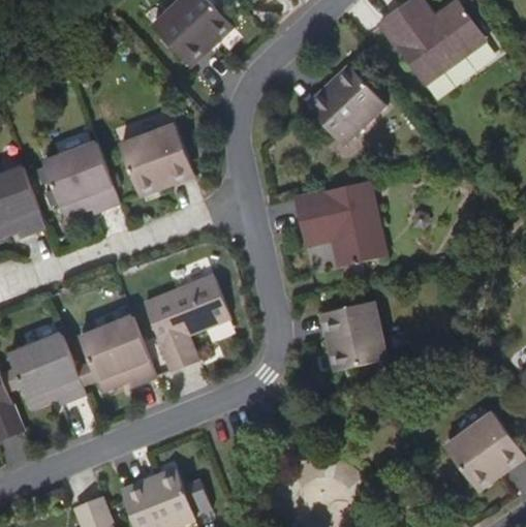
[(216,45),(233,30),(205,0),(185,0),(155,29),(185,62),(210,39),(216,45)]
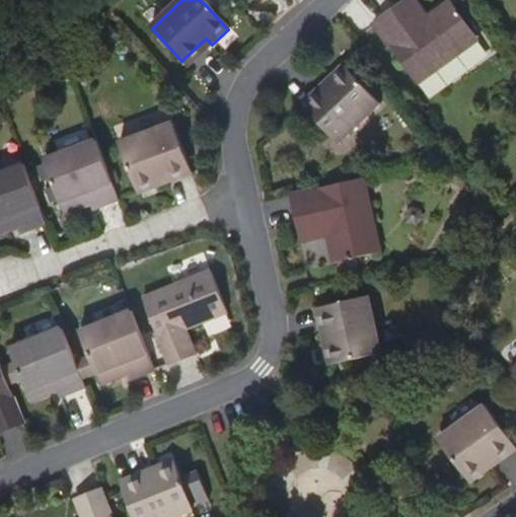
[(425,17),(412,0),(403,0),(392,8),(408,29),(425,17)]
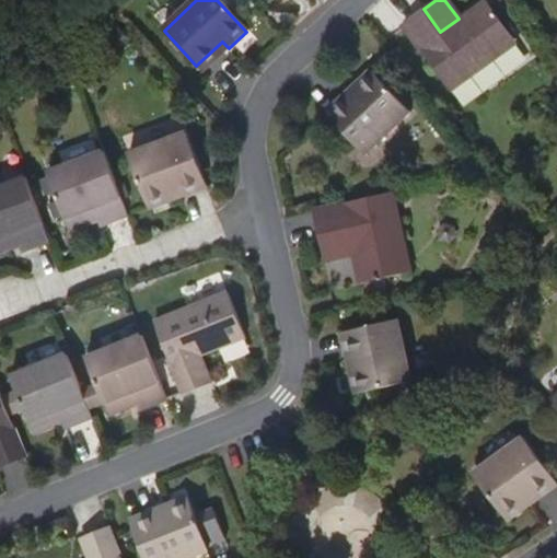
[(448,90),(512,43),(482,2),(459,19),(440,32),(424,9),(401,25),(448,90)]
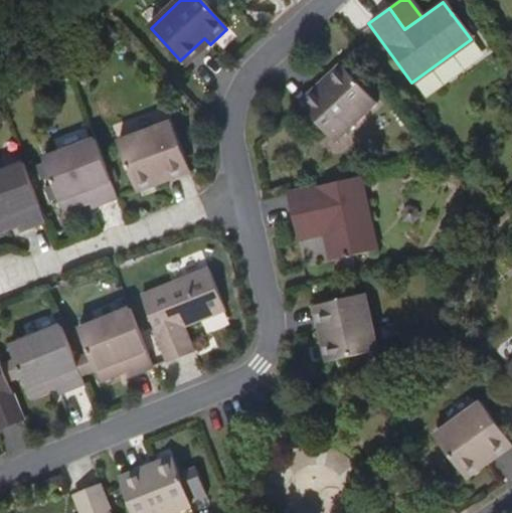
[(186,66),(210,44),(204,38),(180,60),(186,66)]
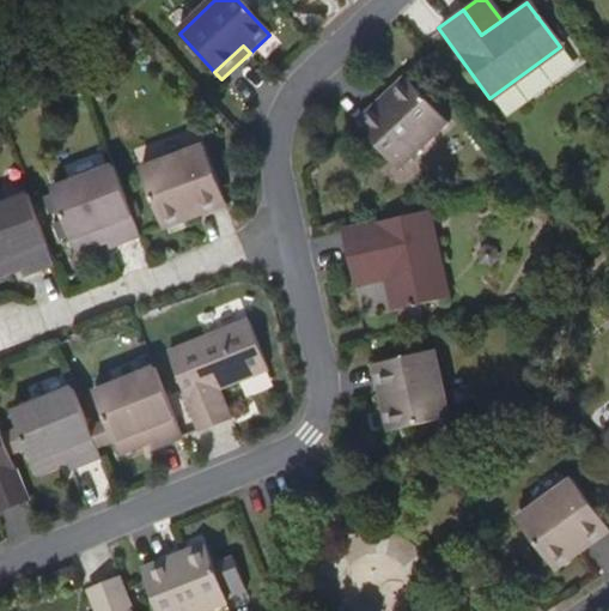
[(395,168),(445,122),(403,77),(384,94),(391,102),(360,129),(395,168)]
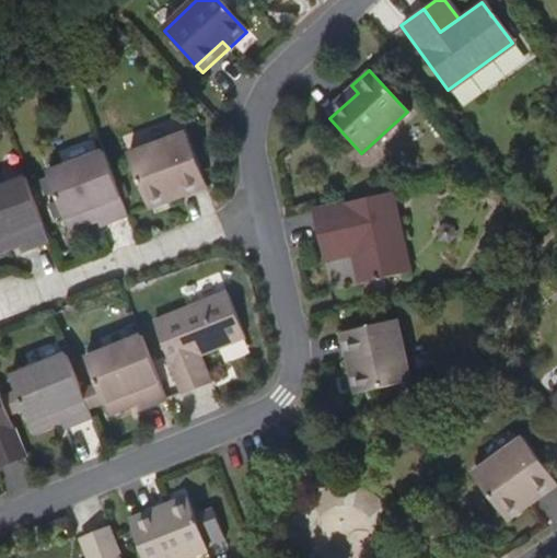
[(329,118),(358,93),(351,85),(323,111),(329,118)]
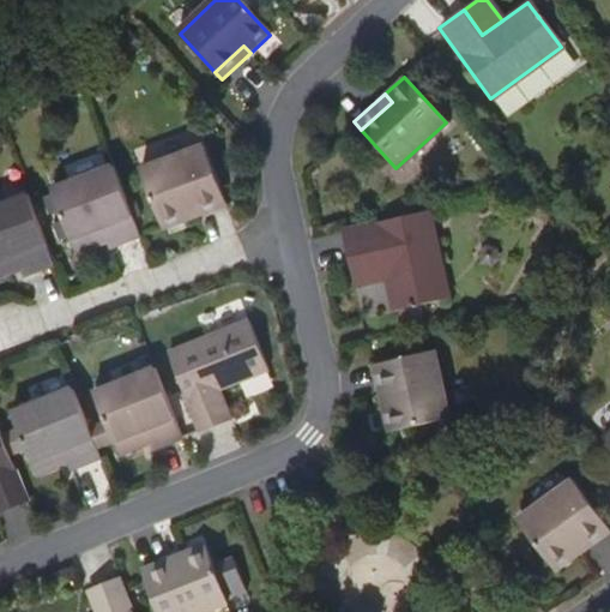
[(221,199),(203,148),(140,169),(161,229),(183,222),(180,214),(221,199)]
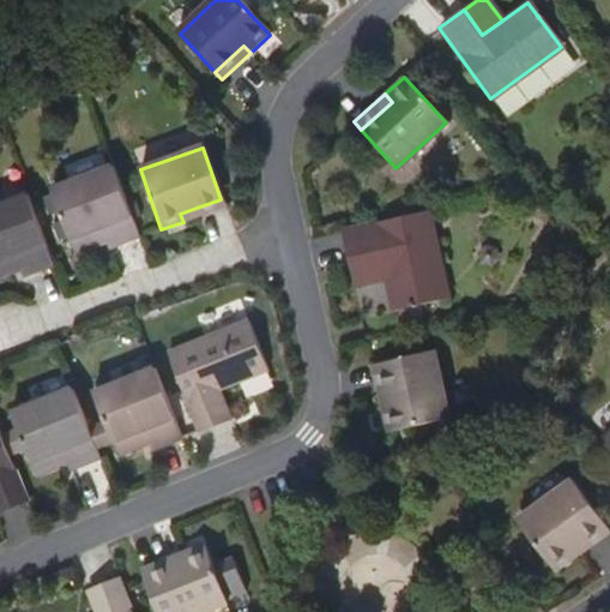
[(139,237),(114,167),(50,190),(67,239),(100,228),(104,244),(107,249),(139,237)]
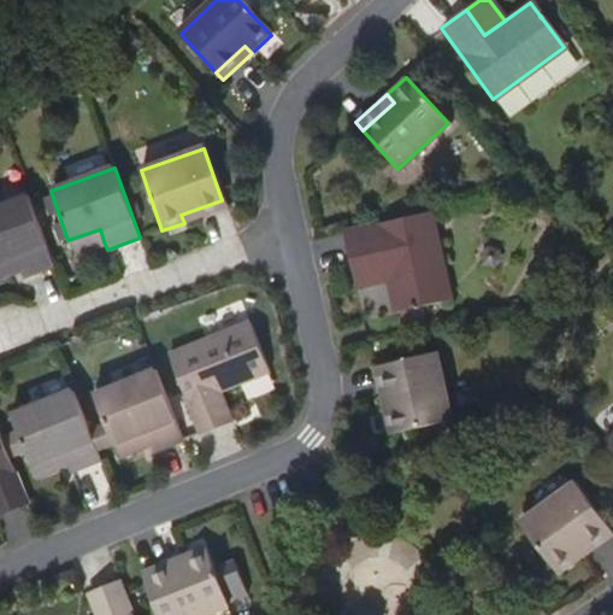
[(52,265),(28,197),(0,205),(0,261),(16,256),(21,273),(23,276),(52,265)]
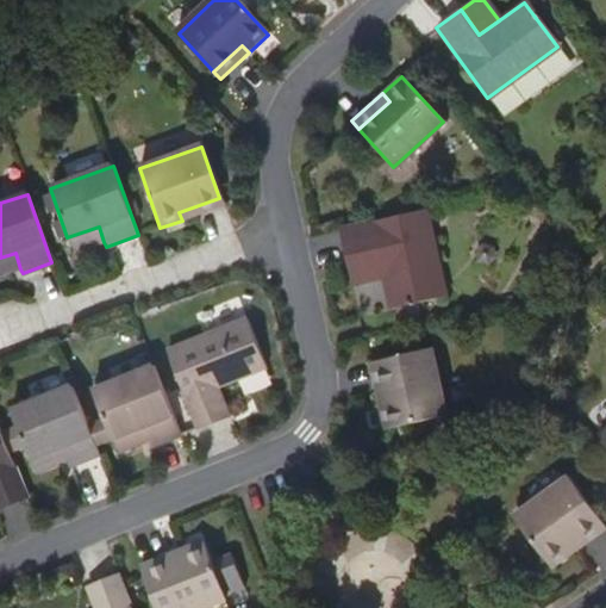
[(182,221),(223,206),(219,198),(179,212),(182,221)]
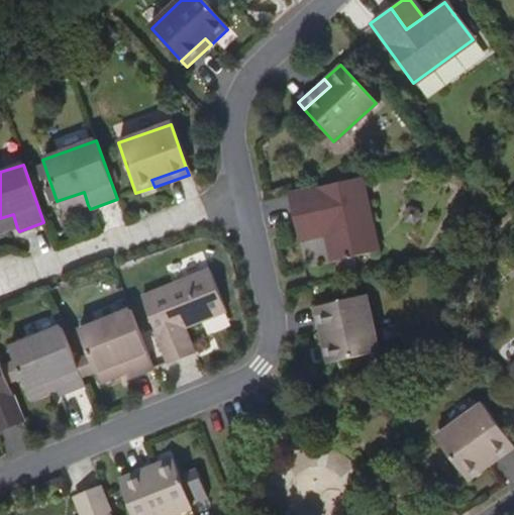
[(376,249),(360,176),(288,192),(293,218),(319,211),(323,233),(329,260),(376,249)]
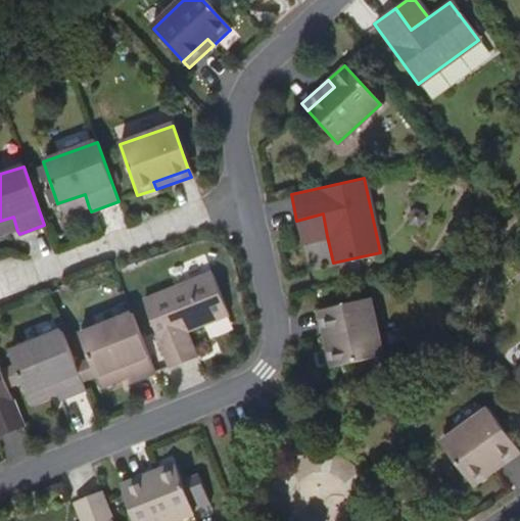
[(89,207),(85,194),(57,203),(62,217),(89,207)]
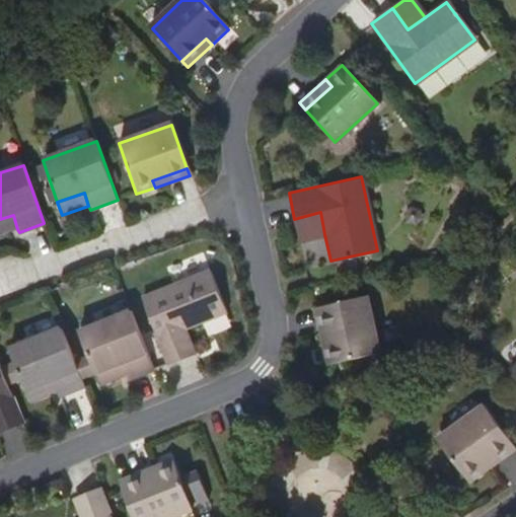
[(324,234),(320,212),(294,219),(298,240),(324,234)]
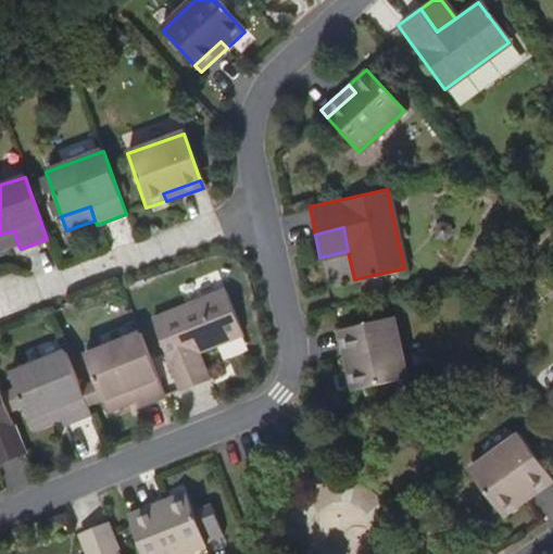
[(0,251),(19,246),(14,230),(0,235),(0,251)]
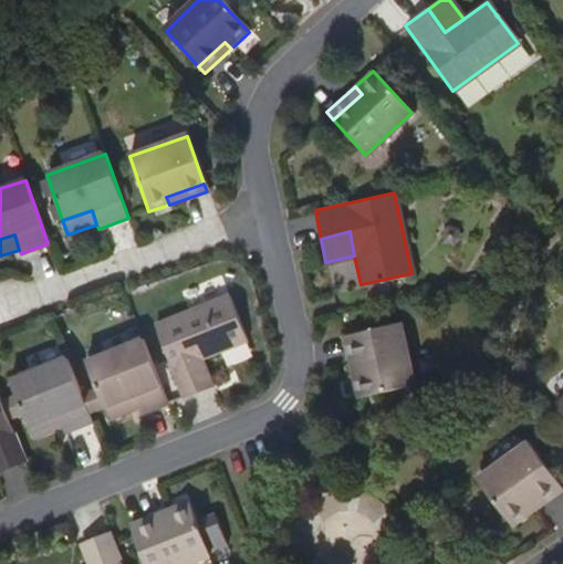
[(199,362),(246,344),(229,300),(154,327),(180,399),(210,389),(199,362)]
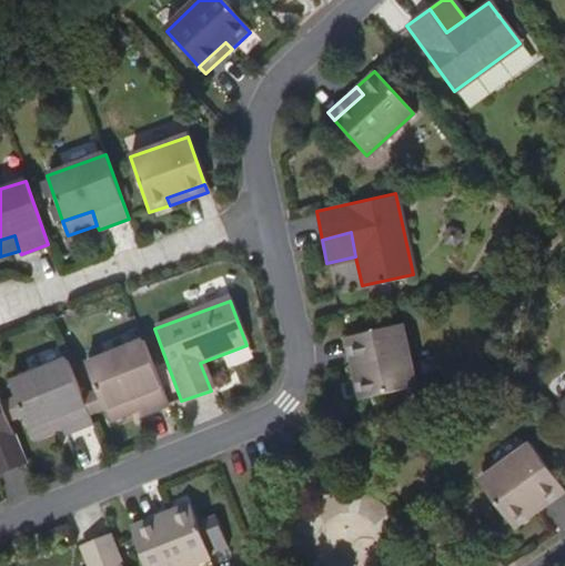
[(412,385),(400,324),(351,334),(359,371),(352,373),(357,396),(412,385)]
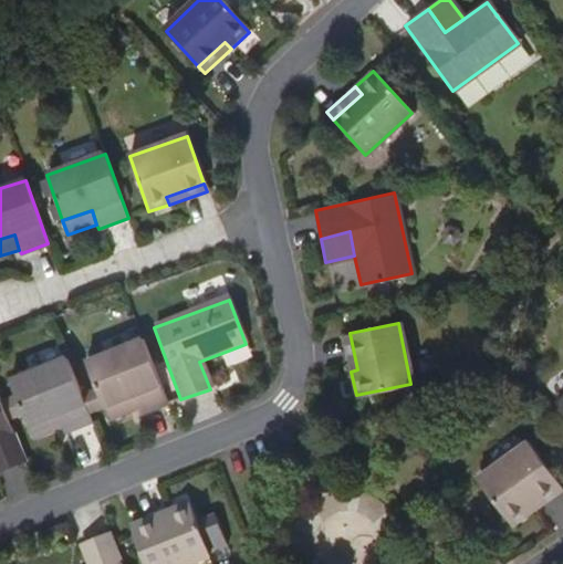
[(357,369),(350,333),(343,335),(351,372),(357,369)]
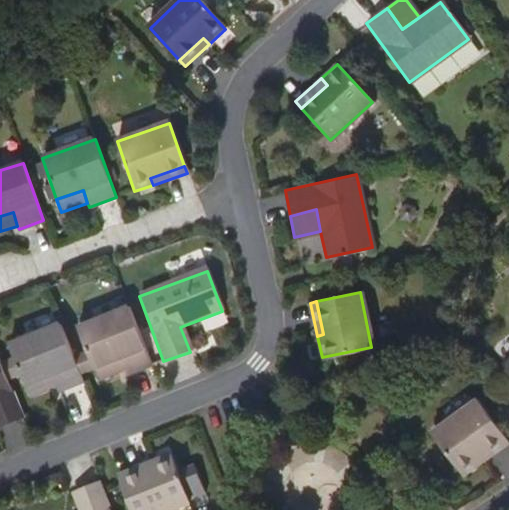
[(152,366),(129,308),(77,328),(87,355),(93,370),(120,359),(125,372),(126,375),(152,366)]
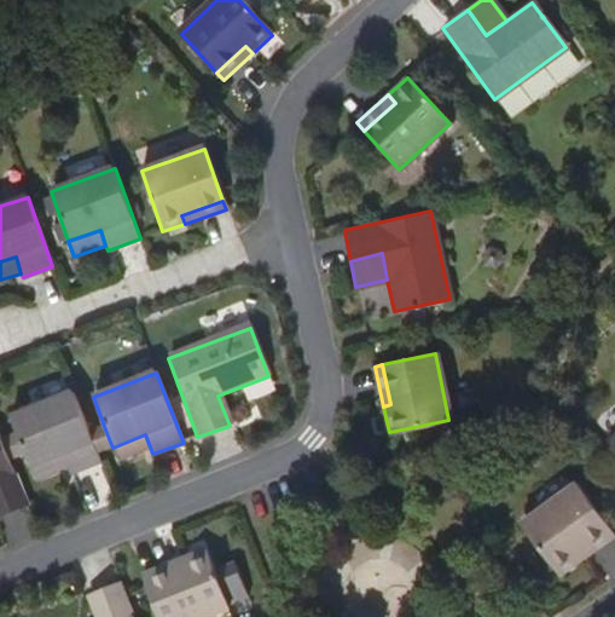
[(90,436),(73,392),(12,416),(25,449),(32,467),(64,455),(69,467),(71,474),(99,462),(96,454),(90,436)]
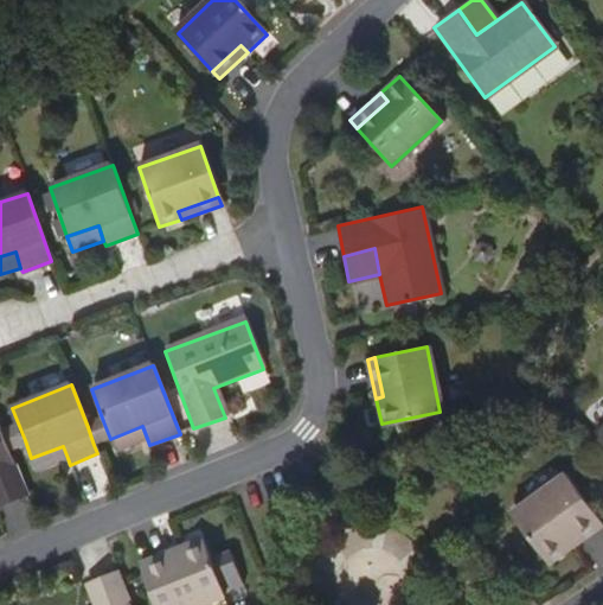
[(110,439),(103,421),(88,427),(94,445),(110,439)]
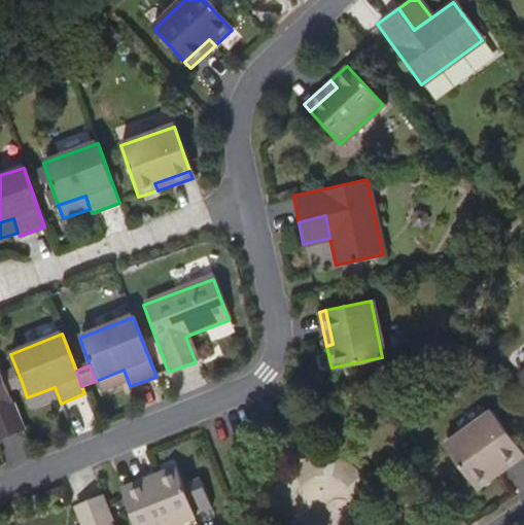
[(100,393),(129,383),(124,370),(96,381),(100,393)]
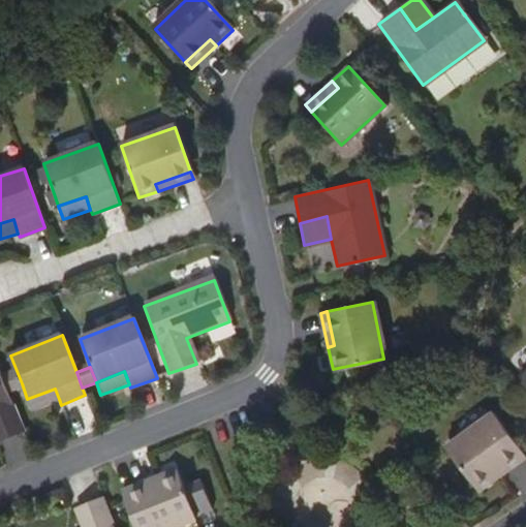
[(6,390),(0,374),(0,439),(22,431),(11,405),(6,390)]
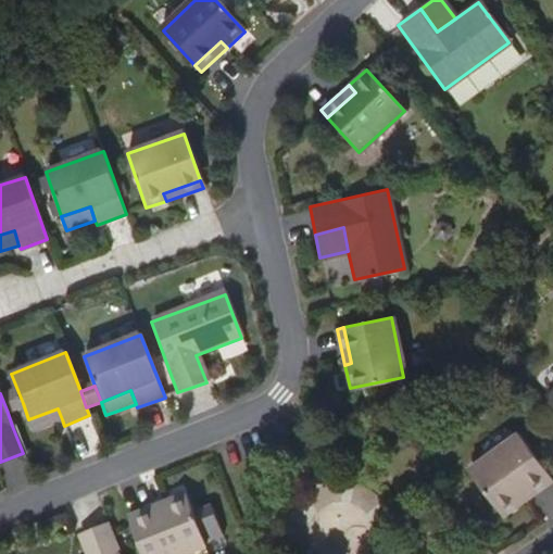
[(28,419),(23,403),(7,410),(12,426),(28,419)]
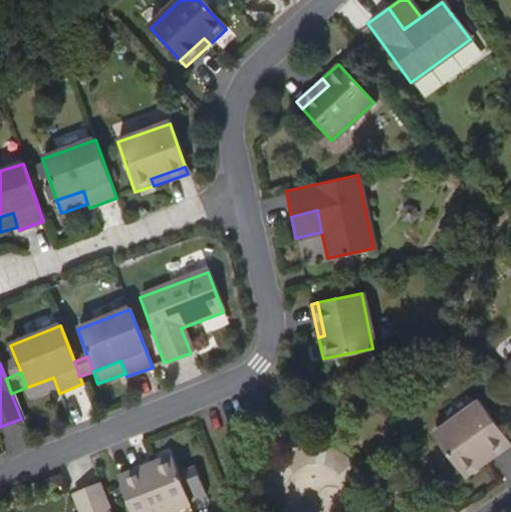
[(31,399),(57,388),(53,377),(26,388),(31,399)]
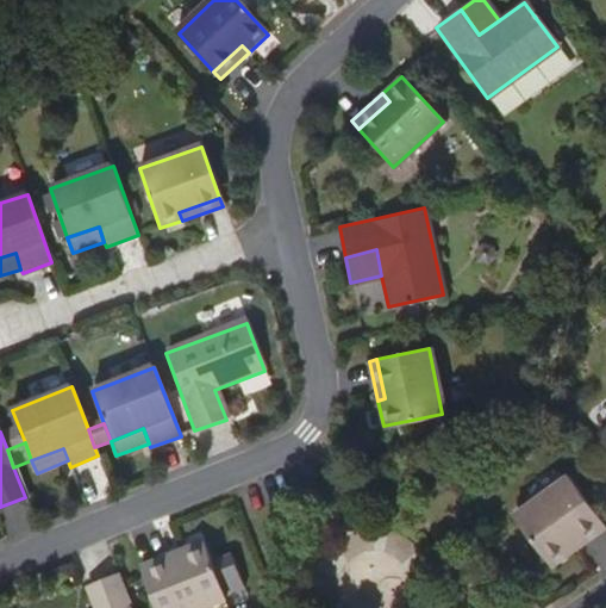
[(603,521),(572,477),(517,516),(553,568),(575,552),(568,545),(603,521)]
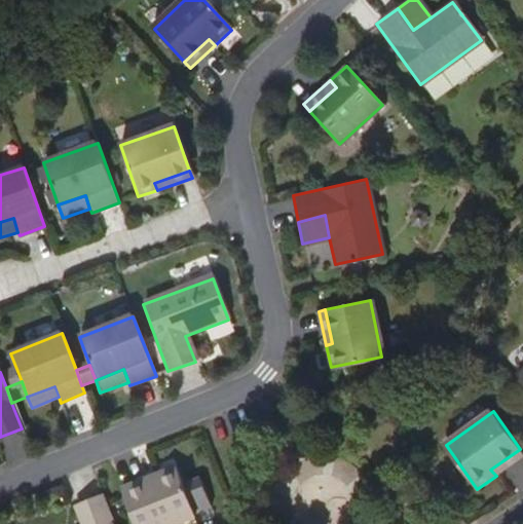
[(496,476),(522,456),(522,453),(520,449),(490,470),(496,476)]
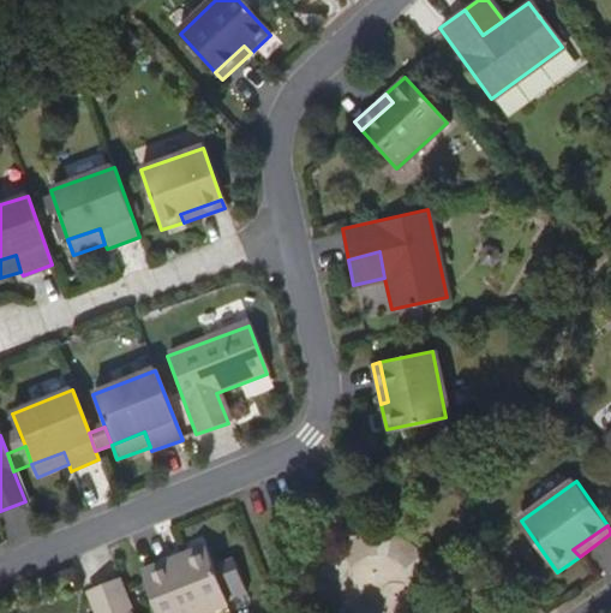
[(201,612),(223,605),(202,547),(177,555),(180,566),(142,581),(153,612),(201,612)]
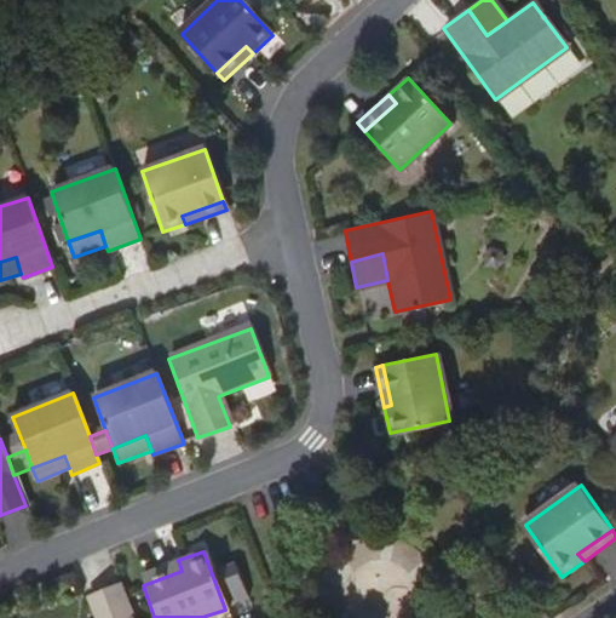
[(143,585),(182,571),(178,560),(139,574),(143,585)]
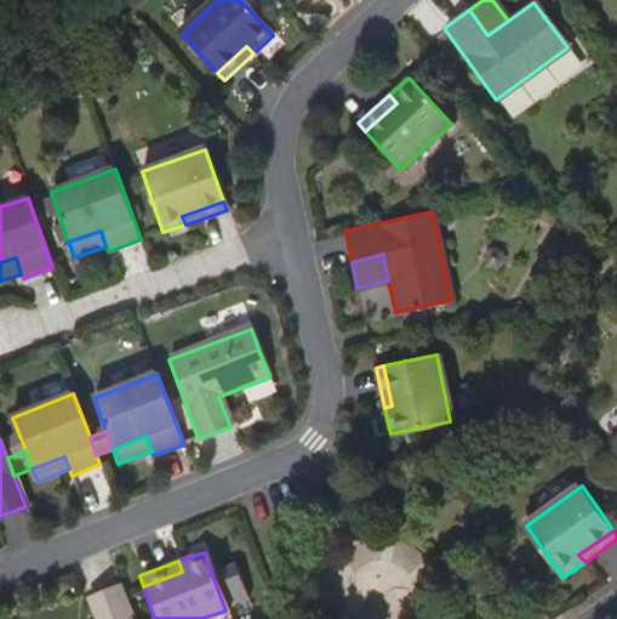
[(130,618),(118,588),(87,597),(93,618),(130,618)]
